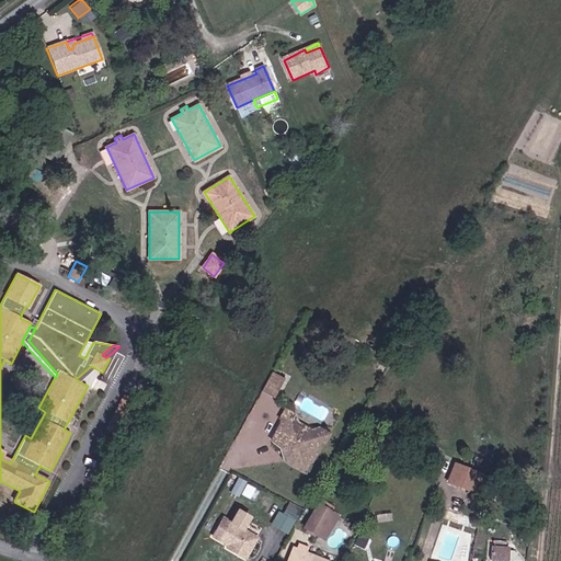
[(76,379),(80,382),(95,368),(91,366),(76,379)]
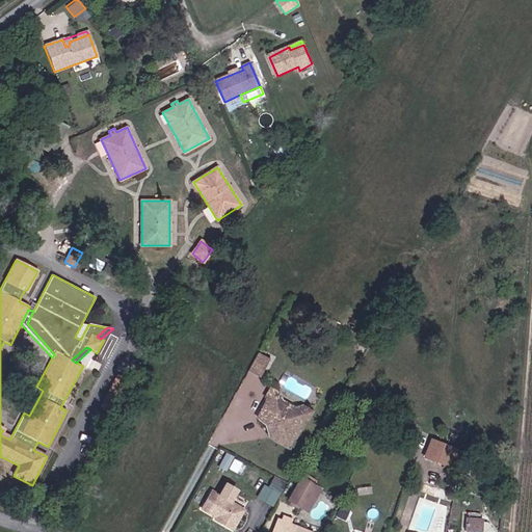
[(269,361),(259,354),(249,371),(260,376),(269,361)]
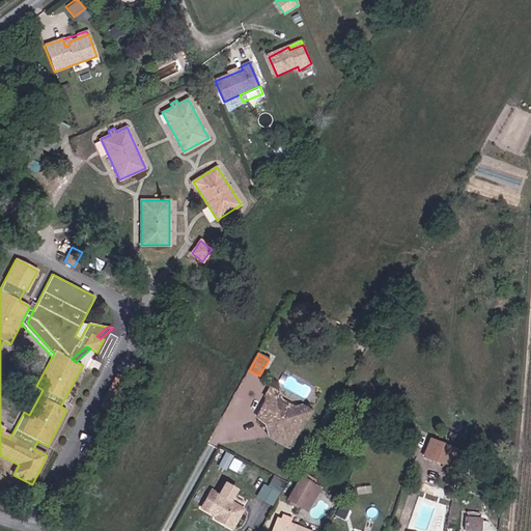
[(278,400),(281,401),(278,392),(270,387),(264,395),(267,396),(277,402),(278,400)]
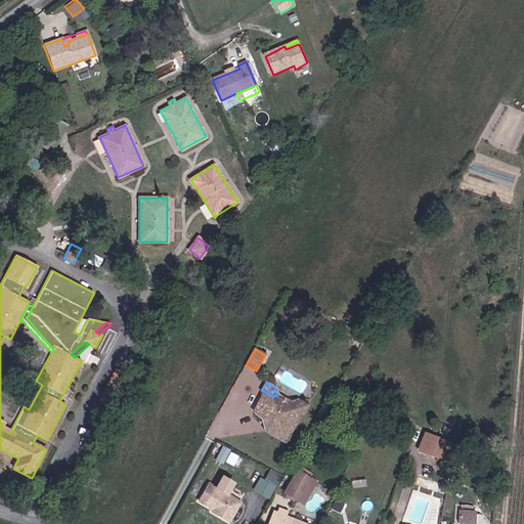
[(273,397),(263,391),(253,410),(265,418),(268,424),(266,431),(284,440),(288,432),(291,430),(295,425),(294,422),(299,411),(291,406),(292,404),(289,402),(284,398),(277,396),(274,395),(273,397)]
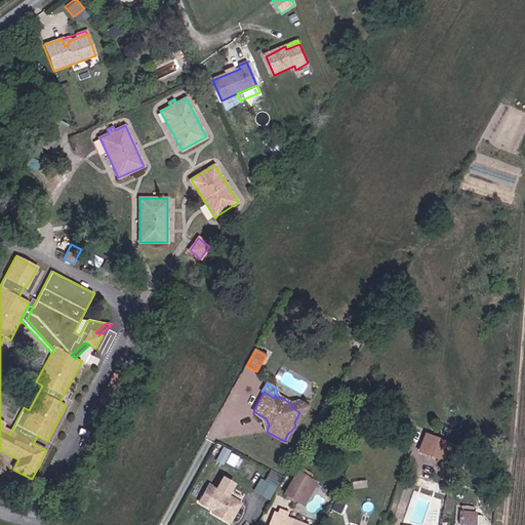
[(291,407),(299,412),(304,413),(308,405),(297,400),(289,403),(292,405),(291,407)]
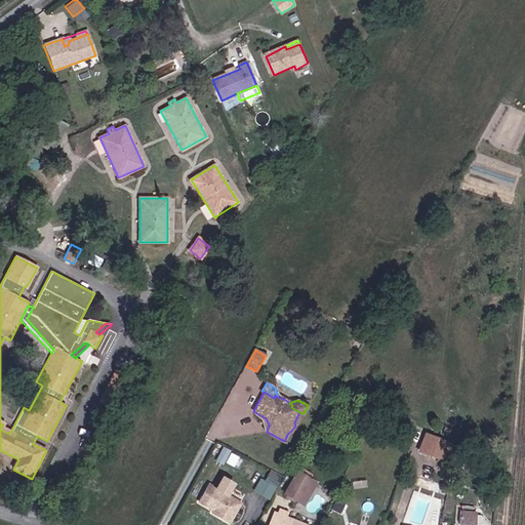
[(363,425),(365,426),(368,418),(360,414),(355,423),(362,427),(363,425)]
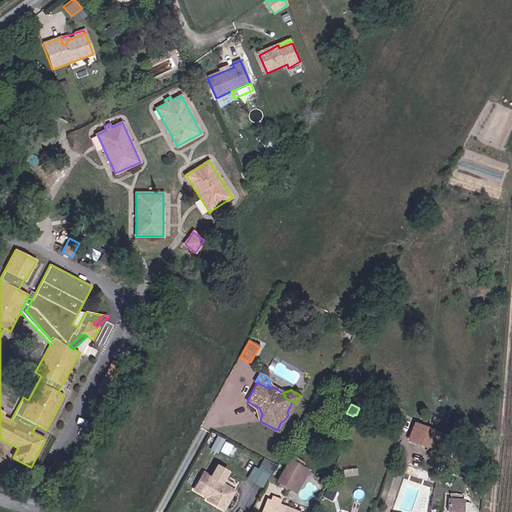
[(415,423),(415,424),(437,433),(437,432),(415,423)]
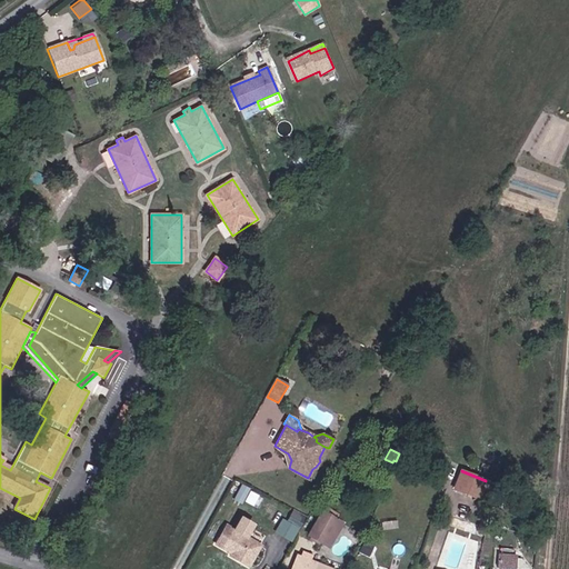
[(486,481),(461,471),(453,489),(478,499),(486,481)]
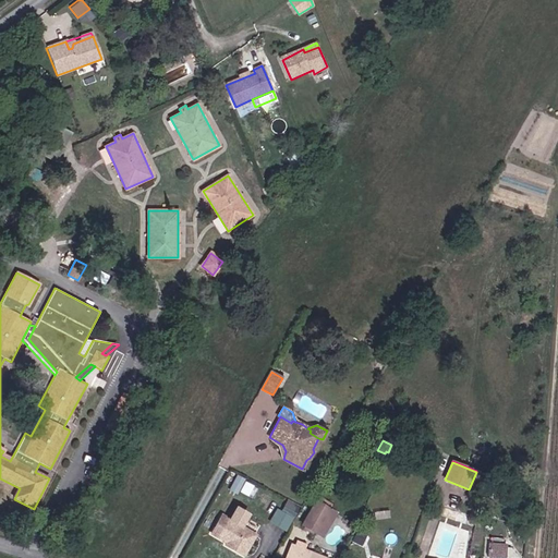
[(471,490),(477,493),(483,478),(476,476),(471,490)]
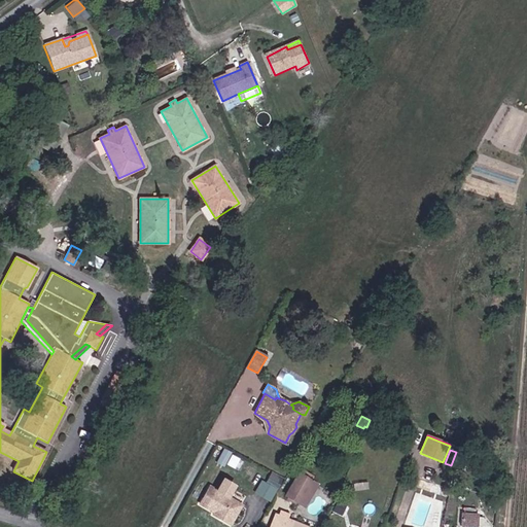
[(461,470),(472,469),(472,461),(460,462),(461,470)]
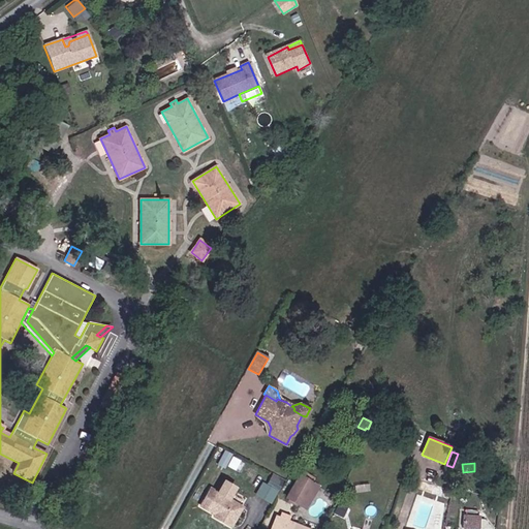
[(303,469),(300,475),(305,478),(308,472),(303,469)]
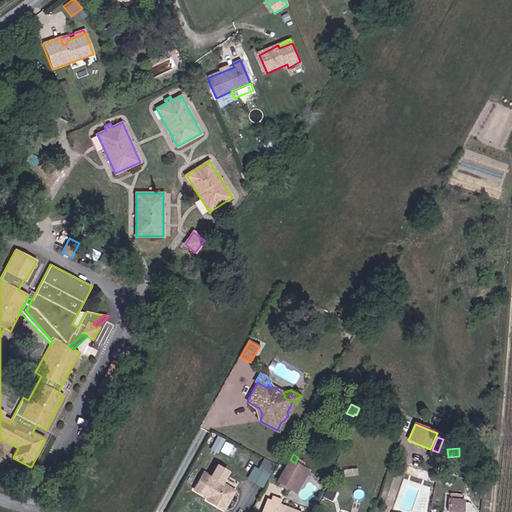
[(295,463),(290,460),(277,481),(291,490),(304,468),(295,463)]
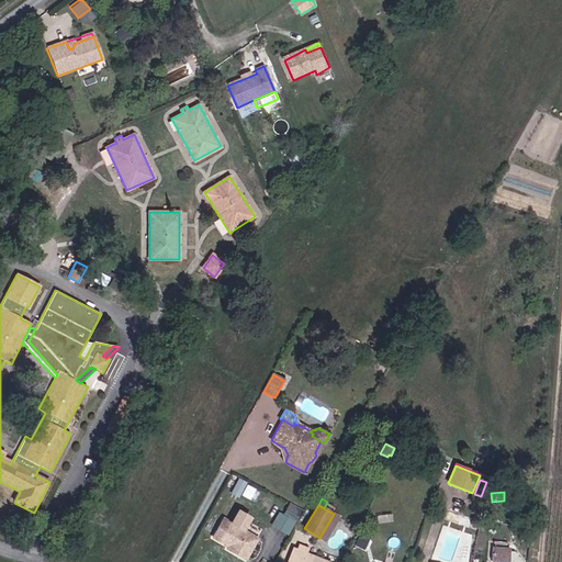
[(303,512),(293,506),(287,516),(282,513),(276,525),(291,534),(303,512)]
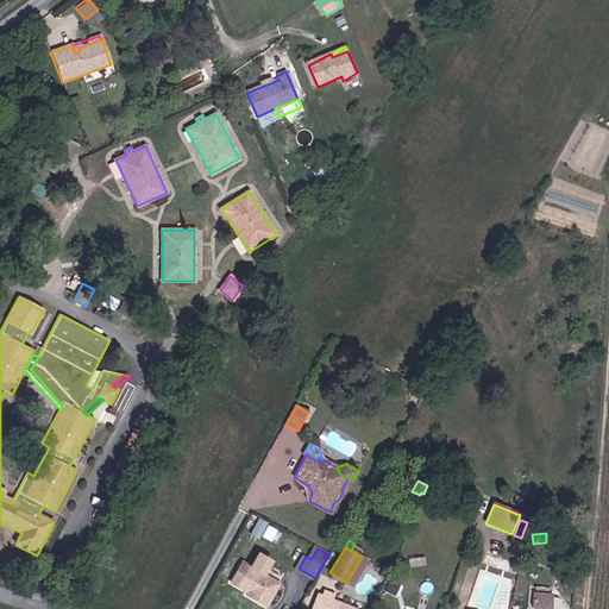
[(362,557),(346,583),(351,585),(366,560),(362,557)]
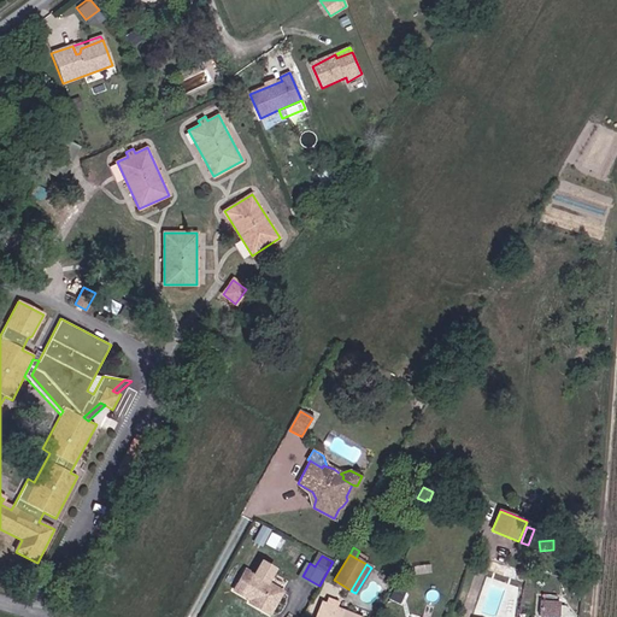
[(257,604),(254,606),(269,615),(282,592),(246,570),(235,591),(251,600),(257,604)]
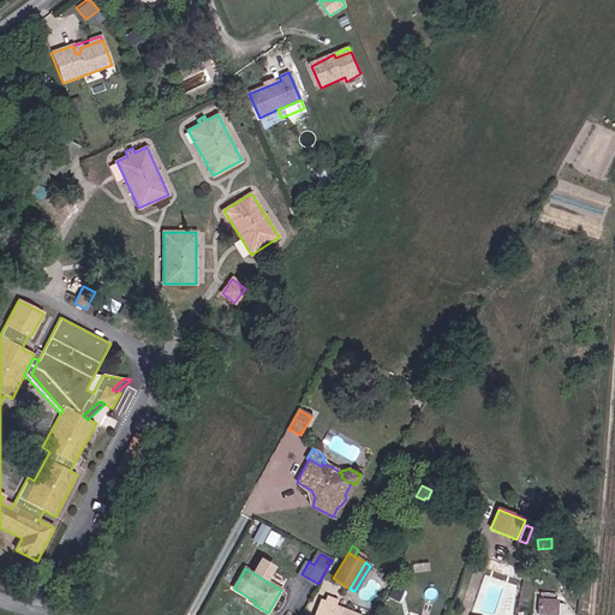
[(560,599),(539,598),(538,613),(560,614),(560,599)]
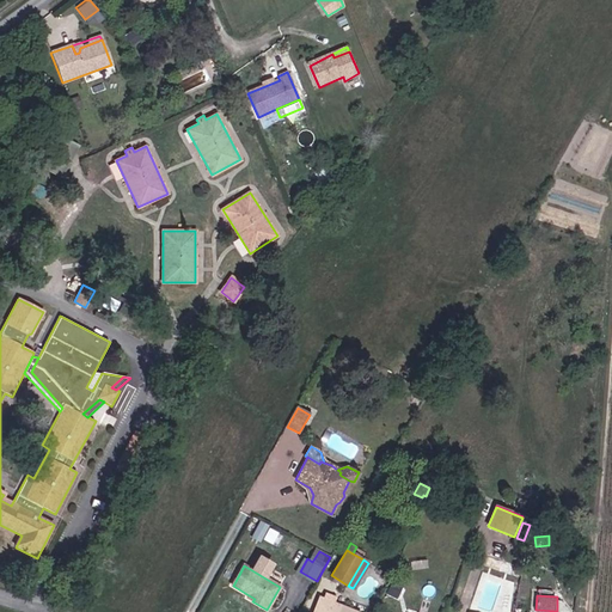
[(313,611),(355,611),(319,597),(313,611)]
